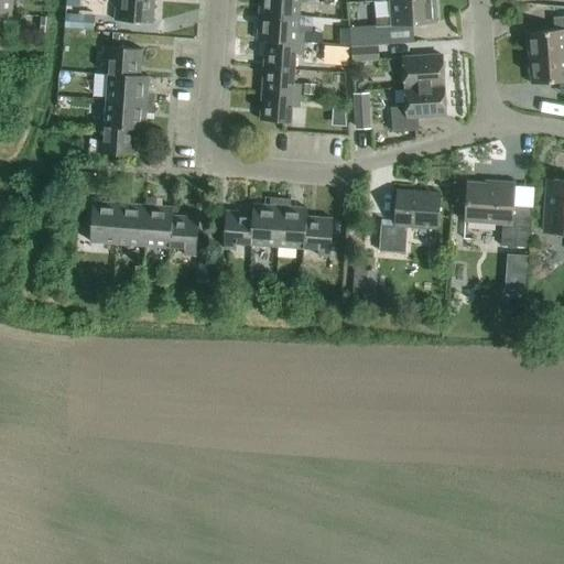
[(0,0),(0,14),(12,15),(12,0),(0,0)]
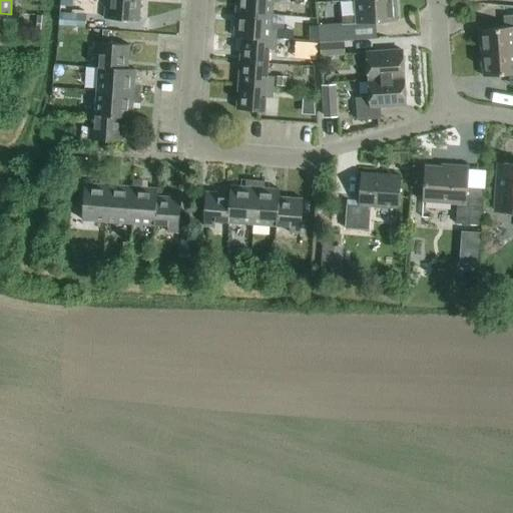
[(60,0),(60,7),(71,8),(72,8),(72,0),(60,0)]
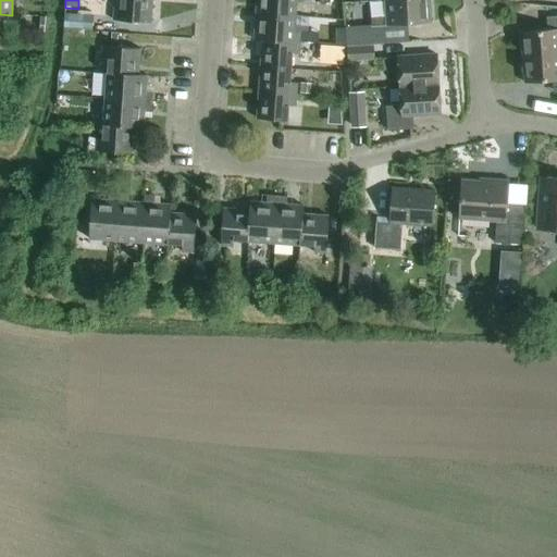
[(152,0),(121,0),(121,9),(114,9),(113,21),(150,24),(152,0)]
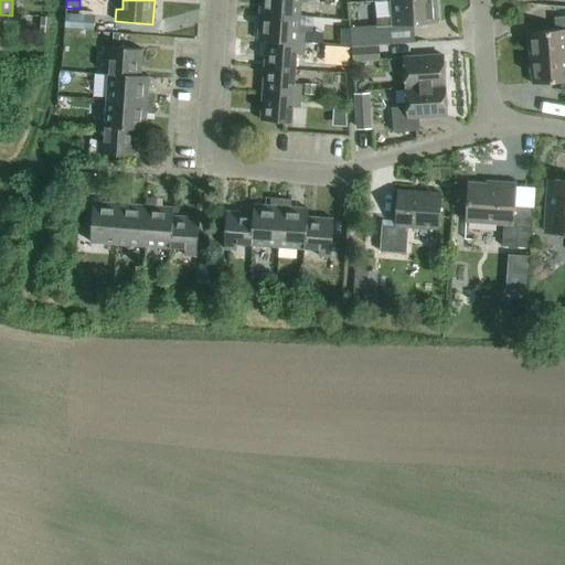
[(260,0),(260,14),(300,18),(301,3),(307,3),(307,2),(322,3),(322,0),(260,0)]
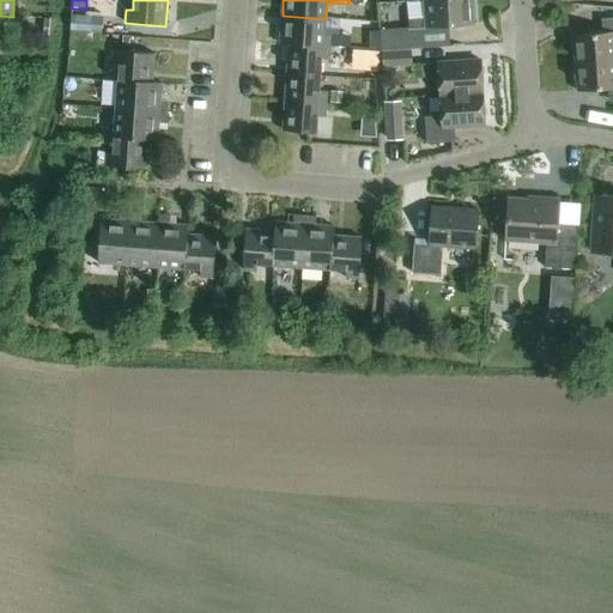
[(472,0),(451,0),(424,1),(425,17),(408,18),(410,30),(474,26),(472,0)]
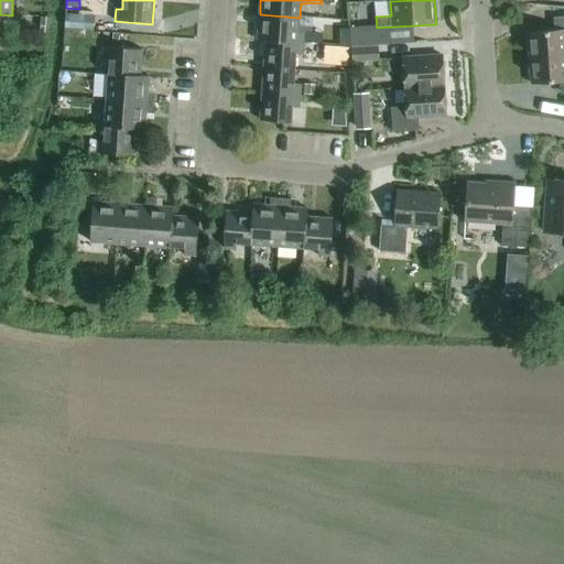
[(0,31),(10,33),(12,15),(0,14),(0,31)]
